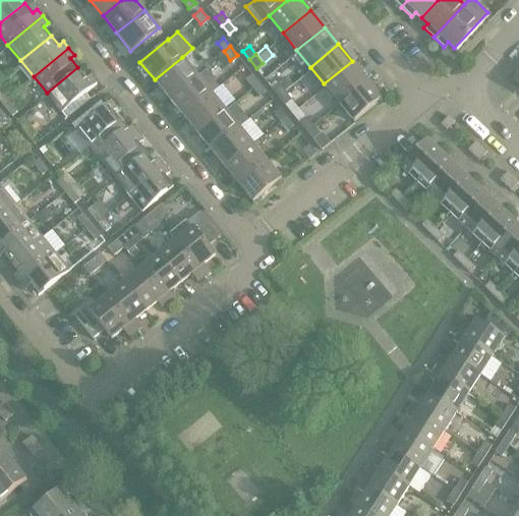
[(196,74),(182,57),(155,79),(168,97),(196,74)]
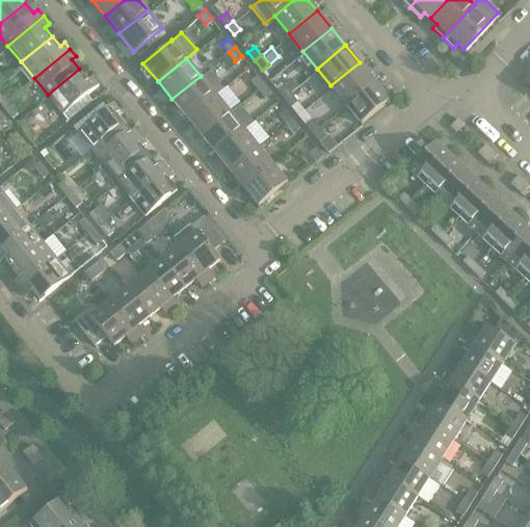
[(374,80),(360,62),(330,85),(345,103),(374,80)]
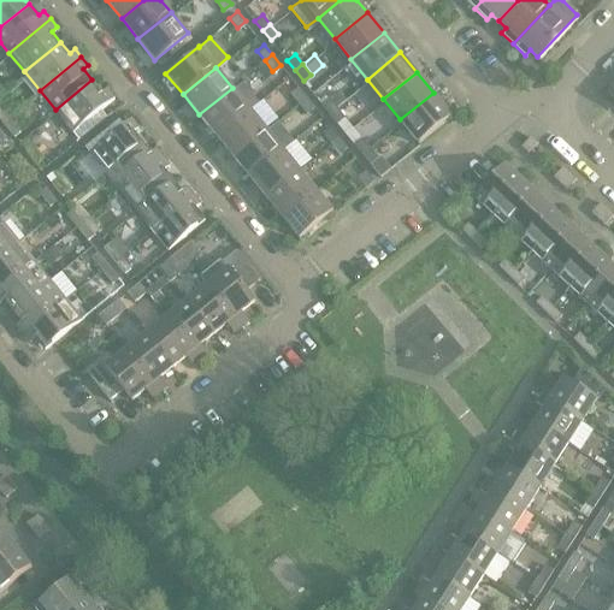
[(55,110),(71,130),(100,106),(113,96),(105,87),(100,90),(92,80),(55,110)]
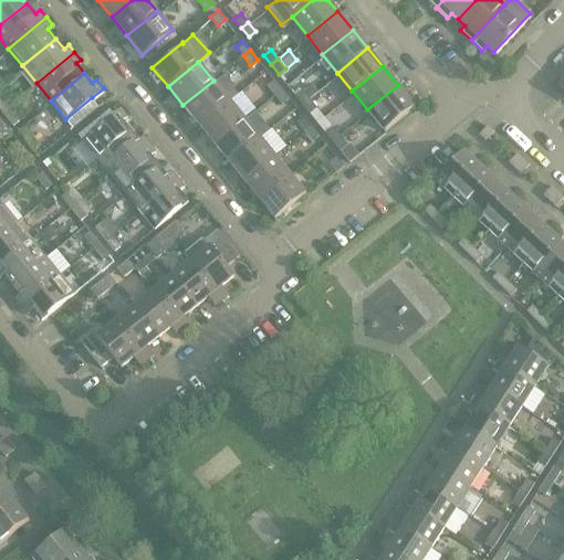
[(222,73),(213,81),(183,105),(198,124),(228,98),(238,91),(222,73)]
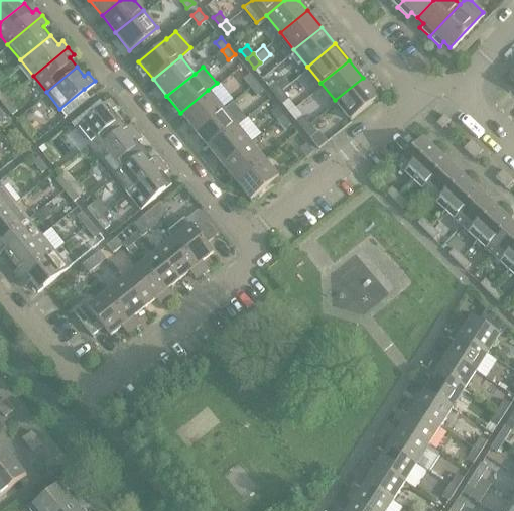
[(249,72),(242,77),(249,85),(255,80),(249,72)]
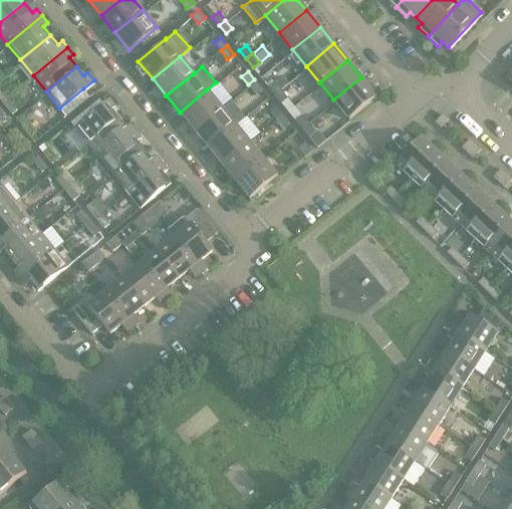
[(375,95),(361,77),(333,99),(347,117),(375,95)]
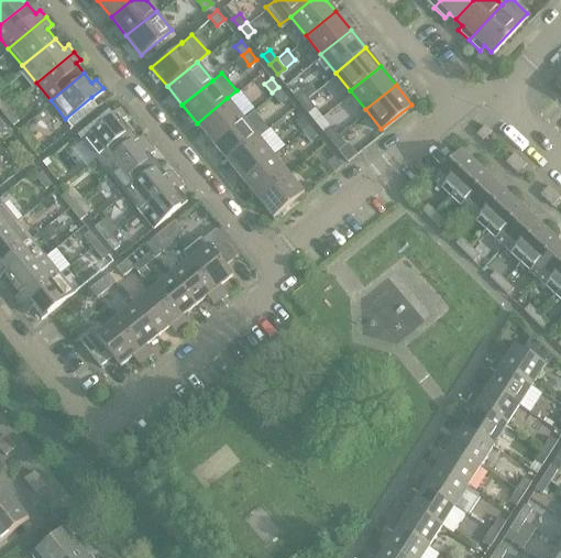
[(318,86),(307,95),(315,104),(325,96),(318,86)]
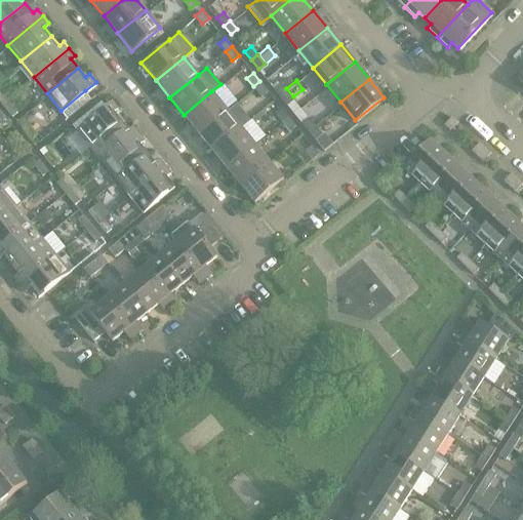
[(259,81),(253,86),(260,94),(267,89),(259,81)]
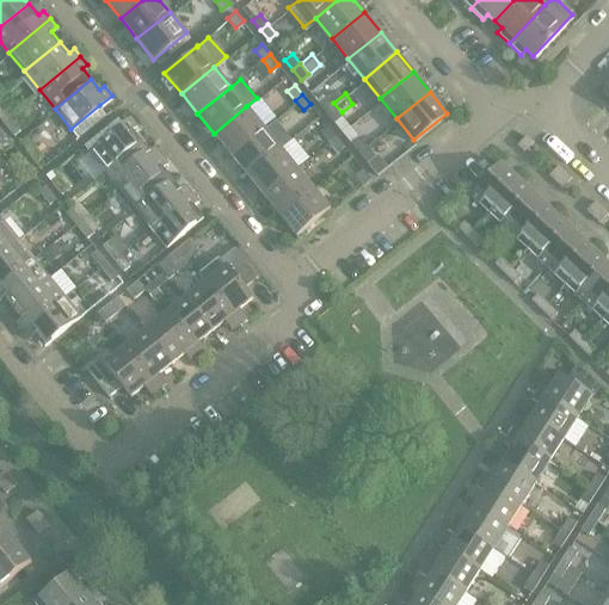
[(325,94),(317,100),(325,110),(332,104),(325,94)]
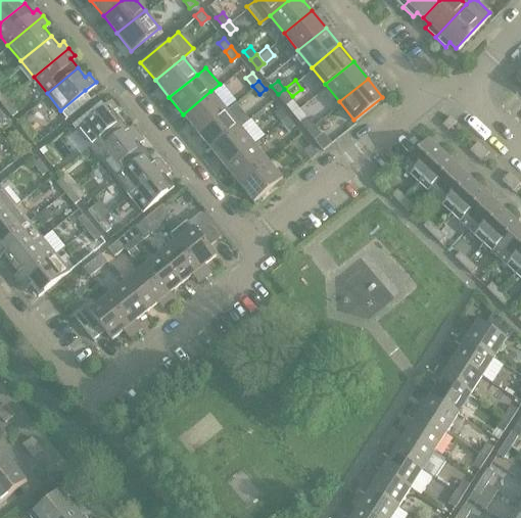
[(284,89),(278,94),(285,102),(291,97),(284,89)]
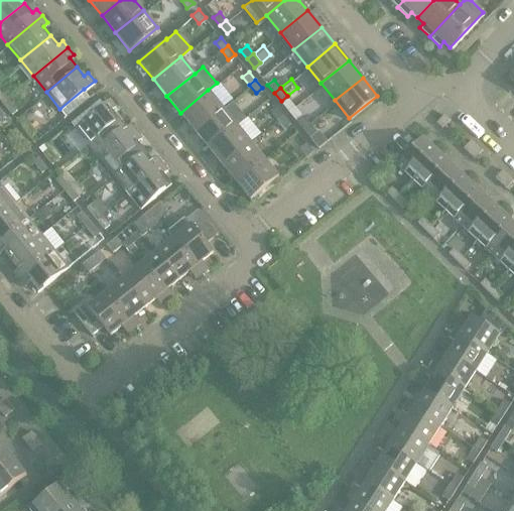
[(222,107),(208,90),(180,113),(195,129),(222,107)]
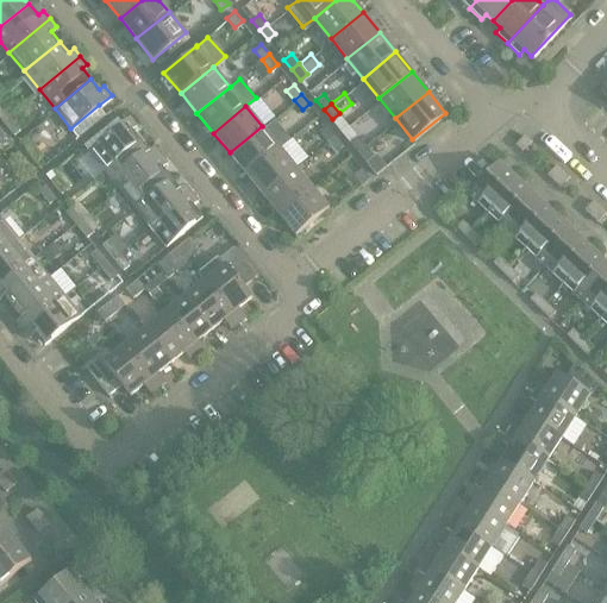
[(8,114),(2,119),(12,132),(19,126),(8,114)]
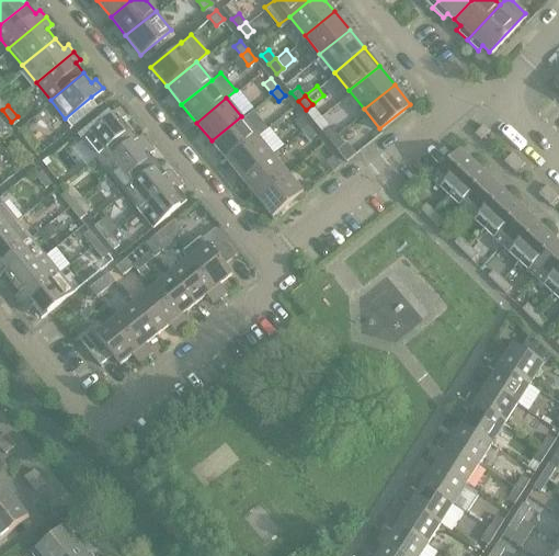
[(128,127),(120,118),(125,114),(117,105),(80,137),(94,155),(128,127)]
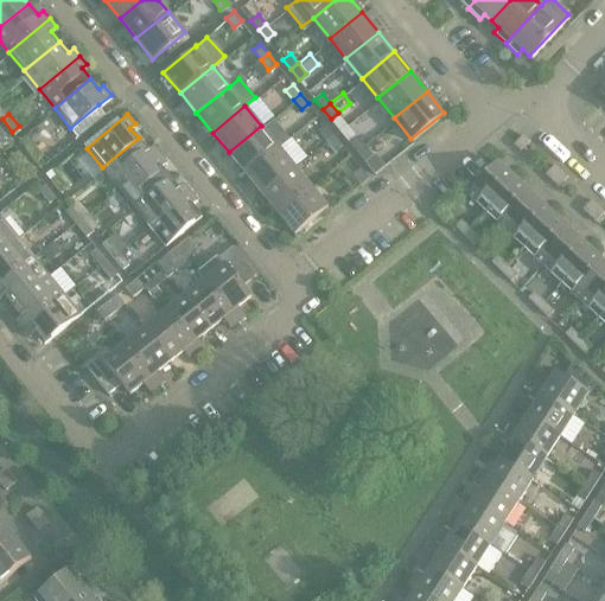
[(325,140),(333,133),(325,123),(318,129),(325,140)]
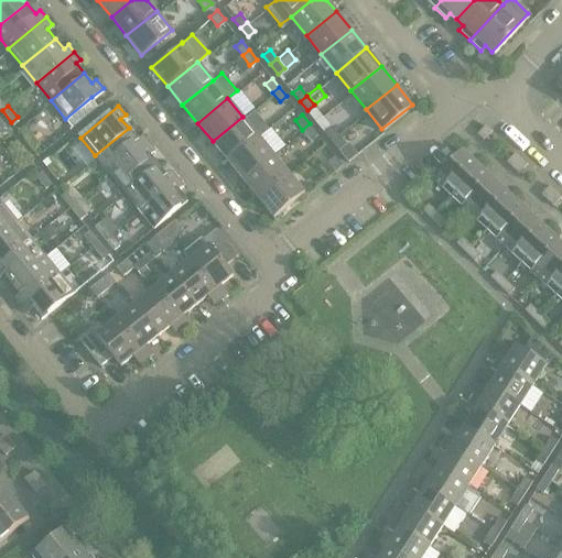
[(258,135),(242,117),(213,141),(227,160),(258,135)]
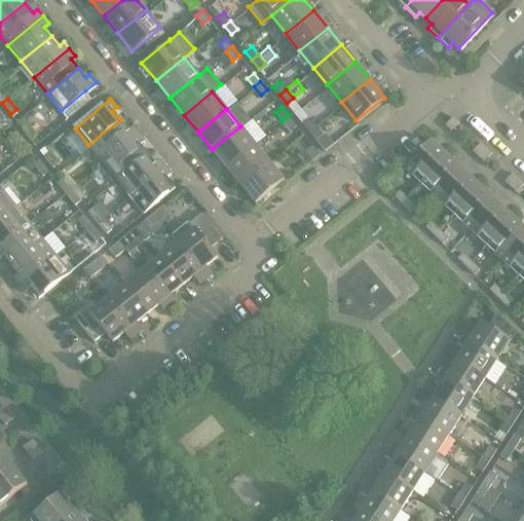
[(444,123),(449,128),(457,119),(452,114),(444,123)]
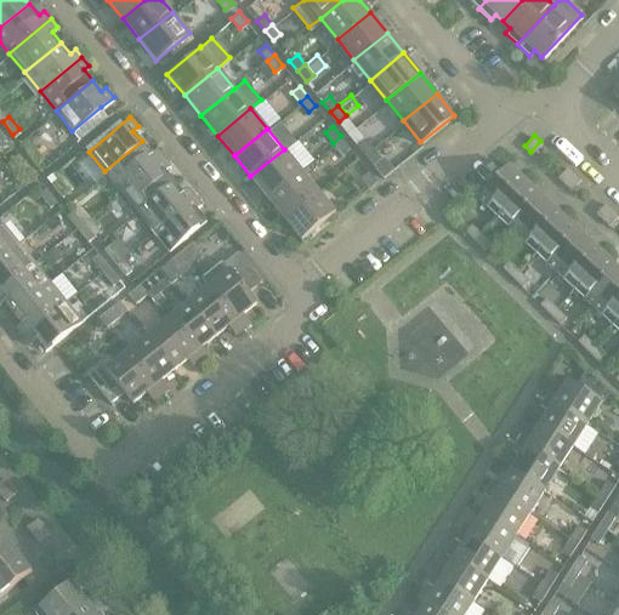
[(333,143),(341,153),(348,147),(341,136),(333,143)]
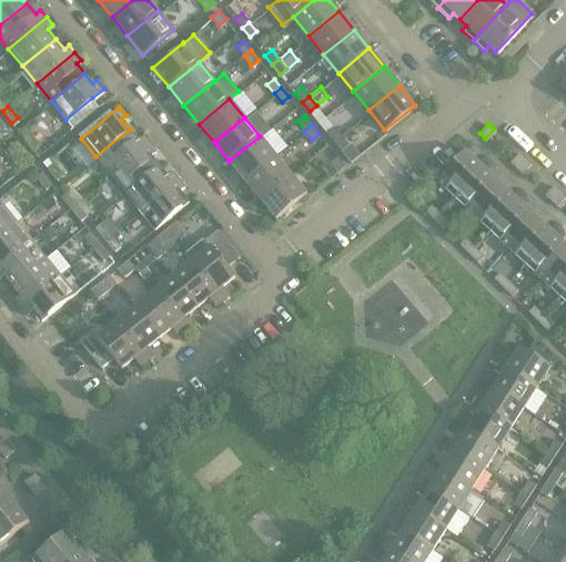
[(339,134),(332,125),(324,131),(331,140),(339,134)]
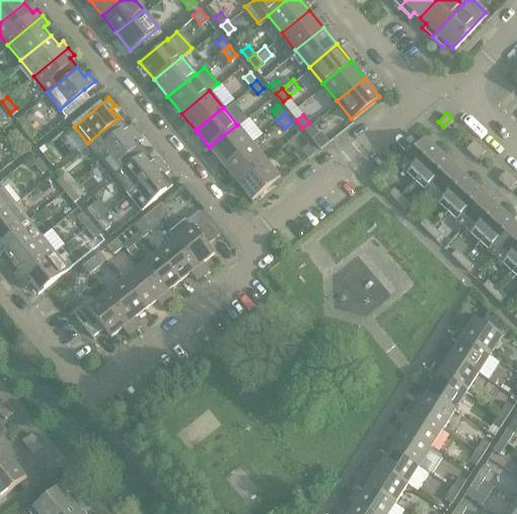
[(100,159),(136,131),(130,124),(126,127),(119,118),(87,143),(100,159)]
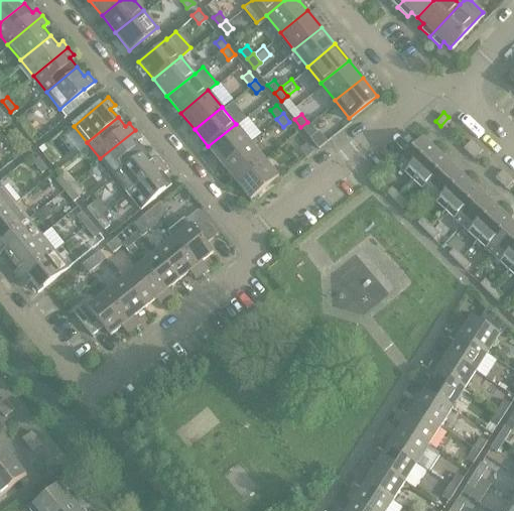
[(19,123),(28,134),(34,129),(25,118),(19,123)]
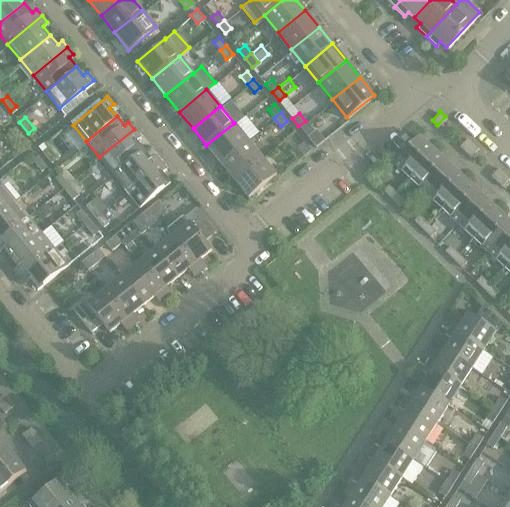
[(312,130),(305,121),(298,126),(306,135),(312,130)]
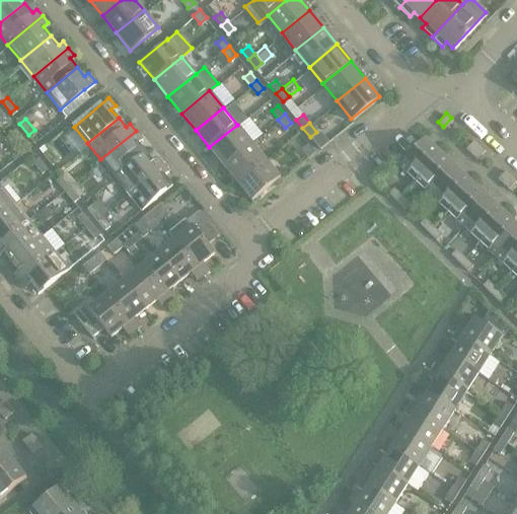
[(250,142),(237,125),(209,147),(223,164),(250,142)]
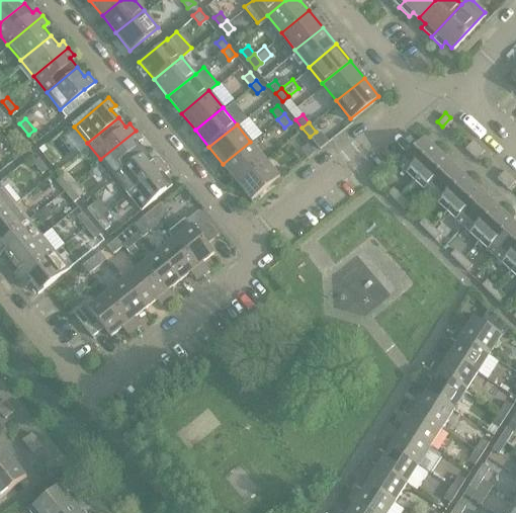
[(9,132),(18,143),(24,138),(15,126),(9,132)]
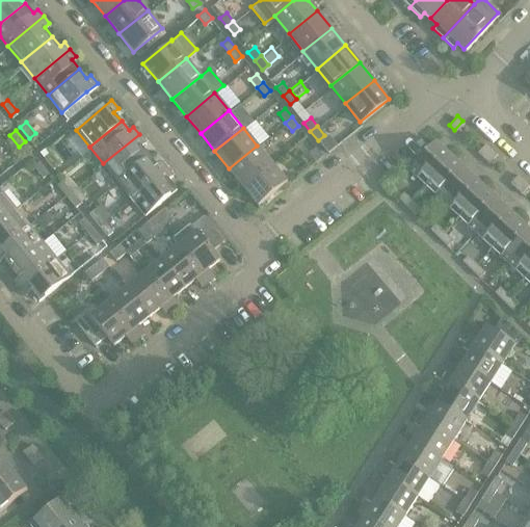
[(148,154),(140,145),(144,141),(139,134),(103,163),(116,180),(148,154)]
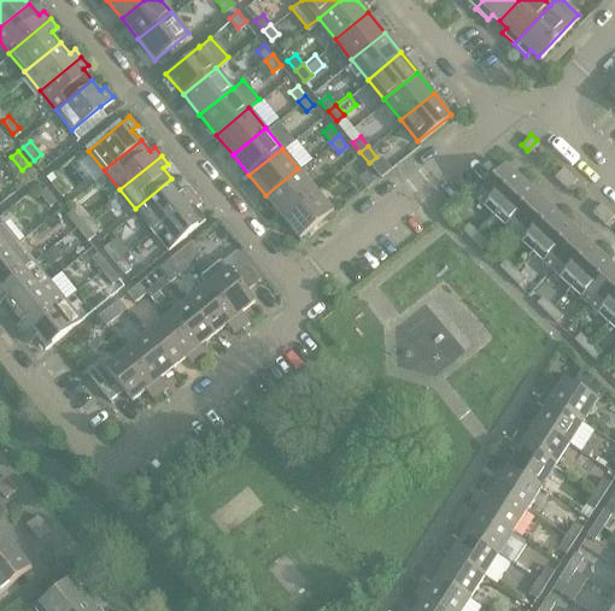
[(523,181),(504,162),(474,194),(493,213),(523,181)]
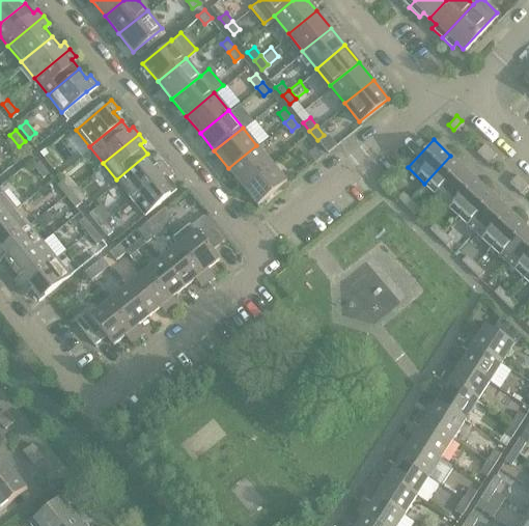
[(490,146),(483,141),(476,150),(481,156),(490,146)]
